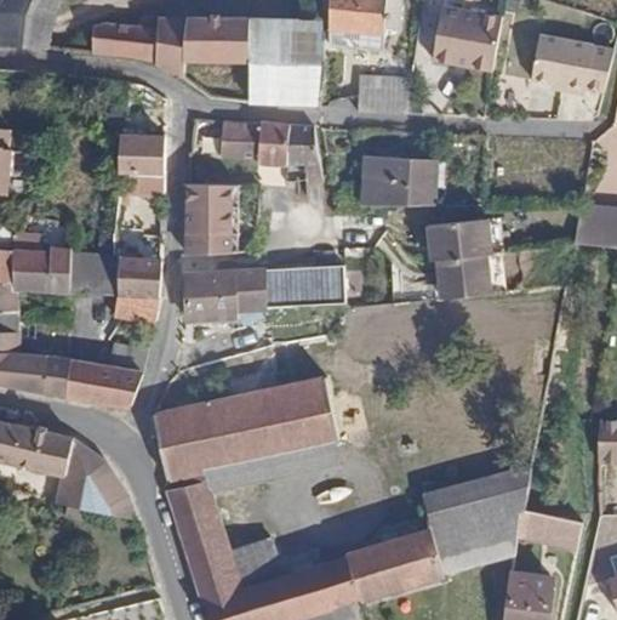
[(0,0),(0,1),(0,10),(52,13),(58,0),(0,0)]
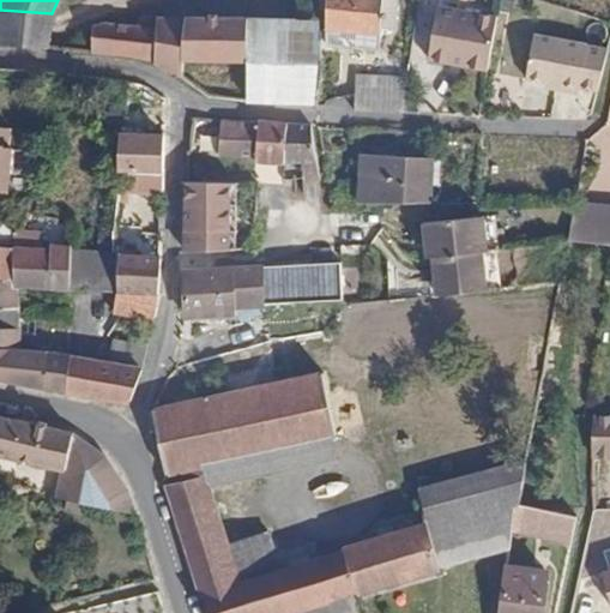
[(324,0),(322,28),(322,44),(376,49),(379,26),(391,29),(393,0),(324,0)]
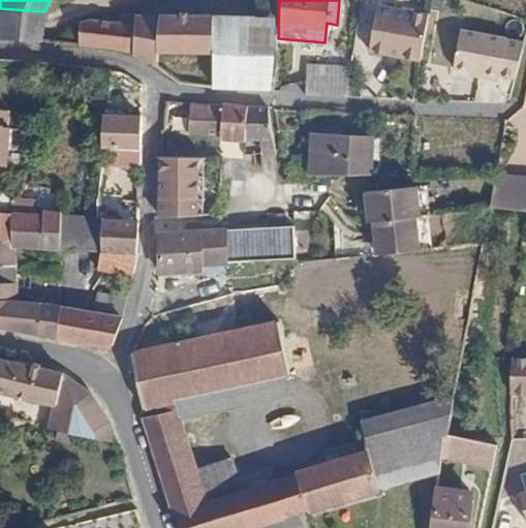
[(367,51),(418,59),(426,13),(375,4),(367,51)]
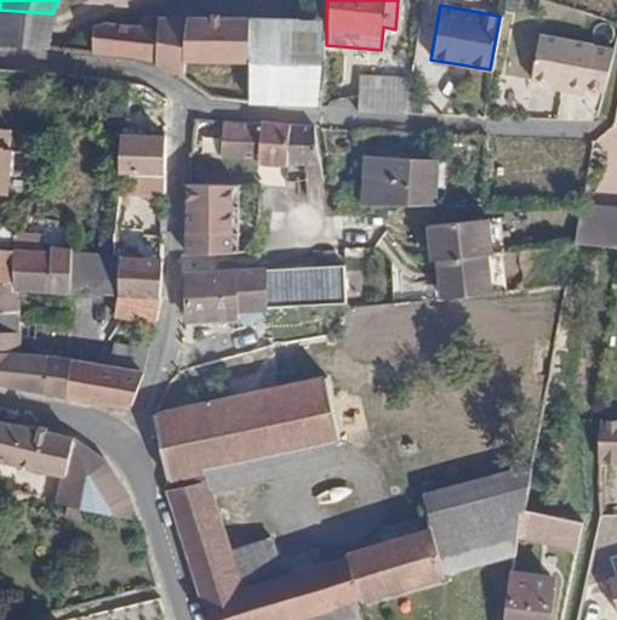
[(52,13),(0,10),(0,44),(44,47),(52,13)]
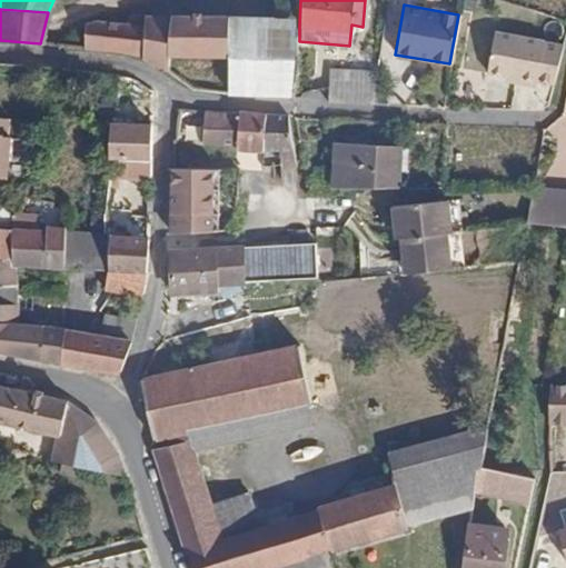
[(83,22),(82,48),(118,51),(140,57),(139,59),(166,71),(167,55),(227,56),(228,17),(170,16),(144,16),(142,26),(93,20),(83,22)]
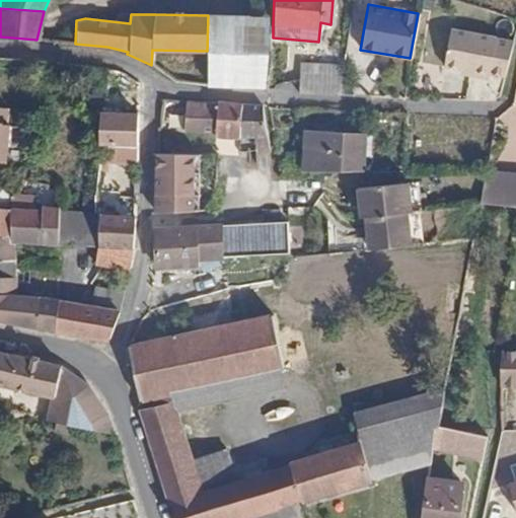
[(268,15),(208,15),(207,51),(208,85),(267,87),(270,60),(268,15)]
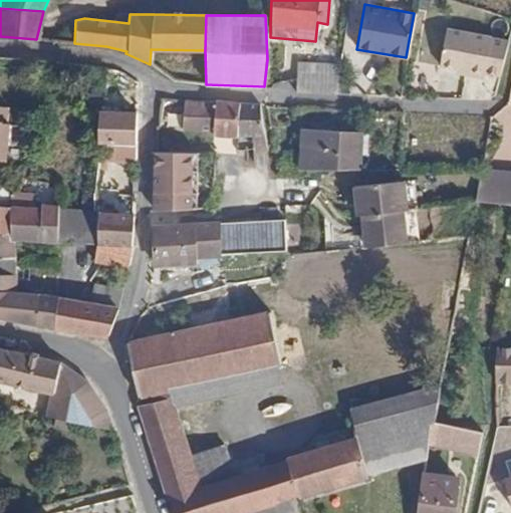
[(483,73),(489,37),(445,29),(438,65),(483,73)]
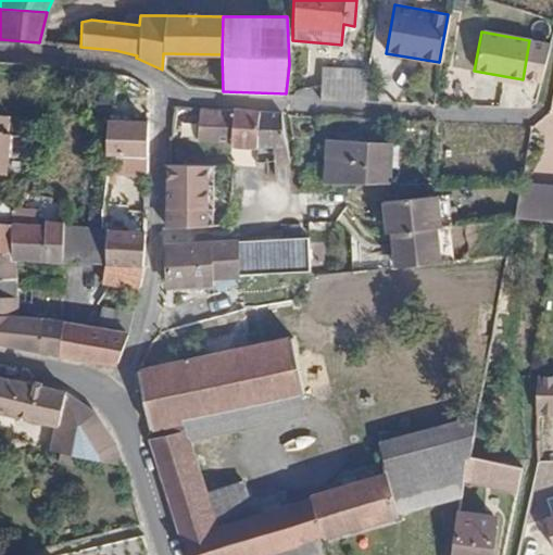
[(321,67),(318,100),(363,101),(366,68),(321,67)]
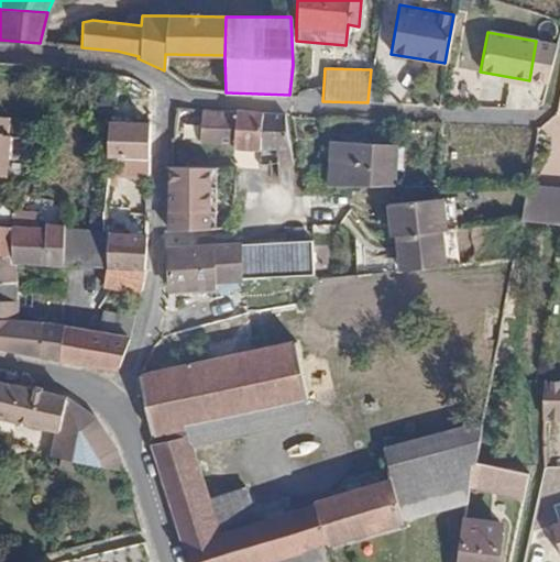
[(231,147),(257,150),(261,111),(200,109),(198,143),(231,144),(231,147)]
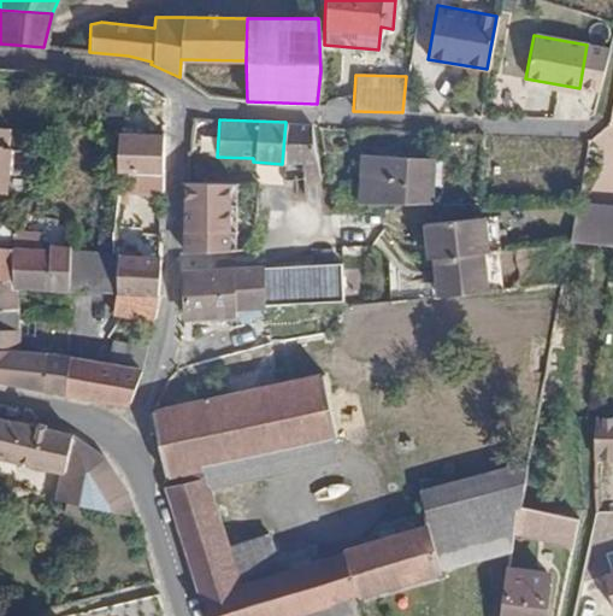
[(286,122),(282,164),(301,163),(301,177),(318,176),(310,125),(286,122)]
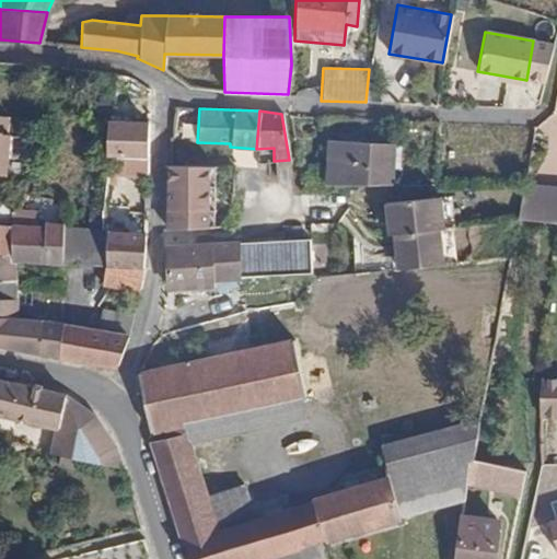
[(122,158),(146,159),(146,124),(106,123),(105,156),(122,158)]
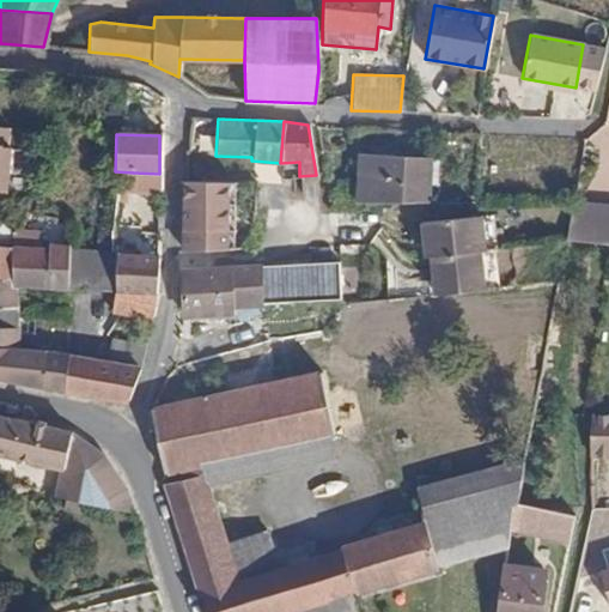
[(355,203),(426,201),(427,185),(428,158),(358,155),(355,203)]
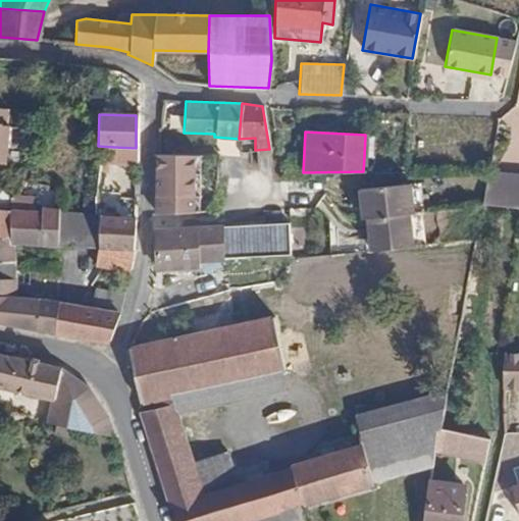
[(113,163),(113,147),(98,146),(98,162),(113,163)]
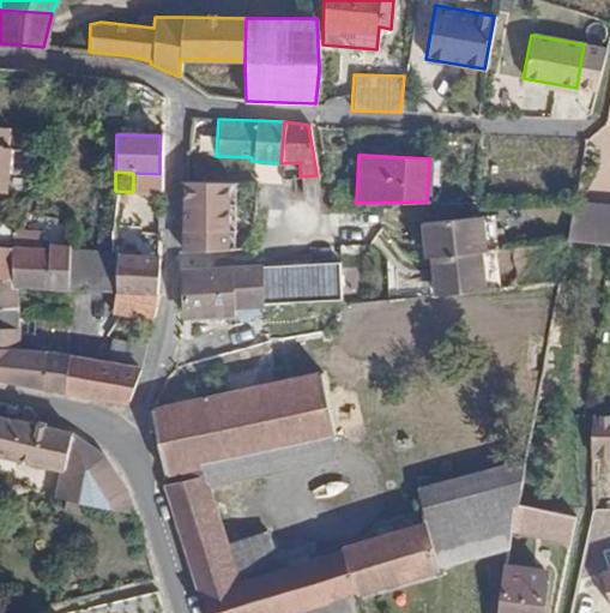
[(182,181),(182,251),(231,250),(233,182),(182,181)]
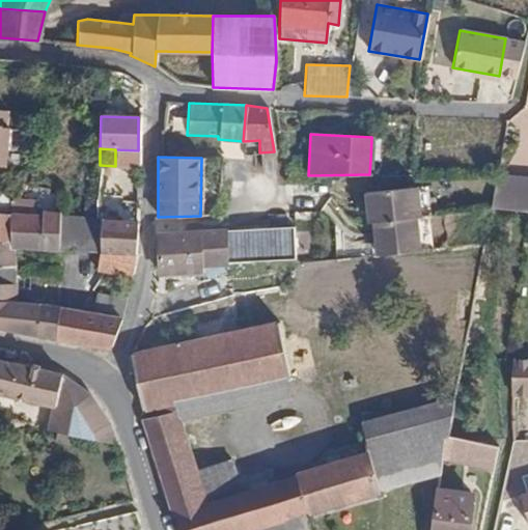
[(490,207),(527,211),(527,175),(495,174),(490,207)]
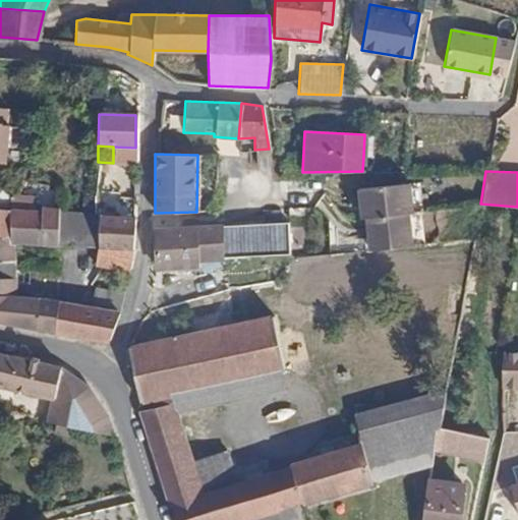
[(418,181),(409,182),(412,211),(422,210),(418,181)]
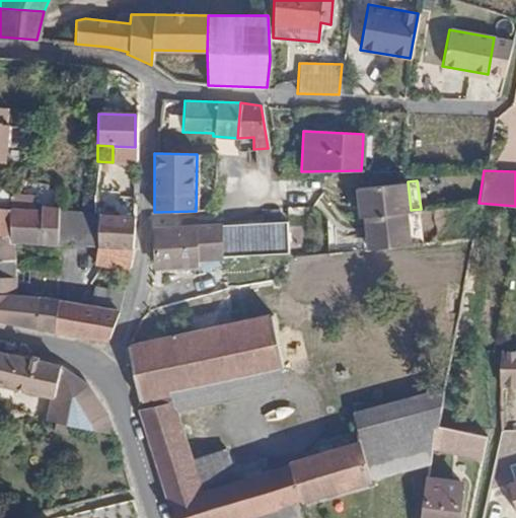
[(408,181),(357,188),(360,216),(407,211),(411,210),(408,181)]
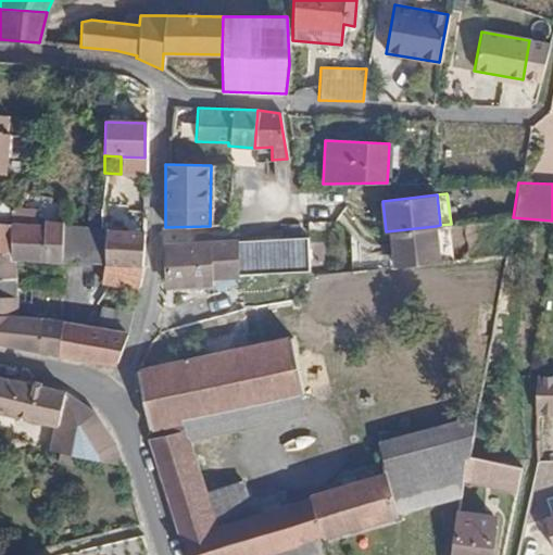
[(37,210),(19,207),(9,207),(9,223),(13,260),(61,262),(61,226),(62,222),(42,219),(42,223),(35,222),(37,210)]
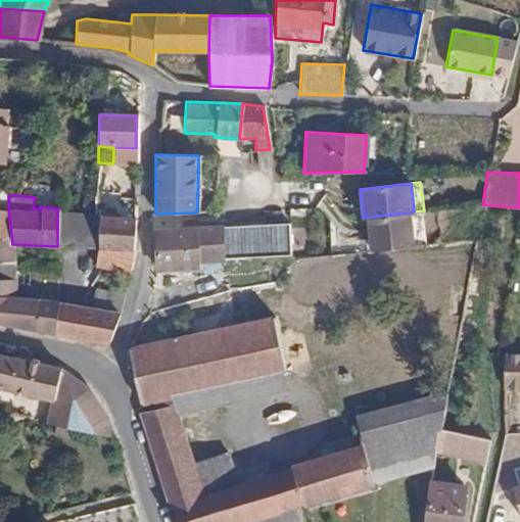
[(0,262),(14,261),(12,244),(8,209),(0,208),(0,262)]
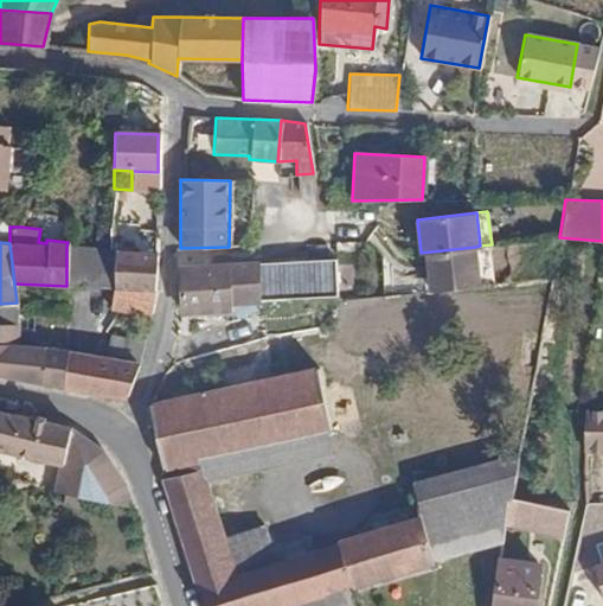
[(68,247),(66,286),(114,288),(115,249),(68,247)]
